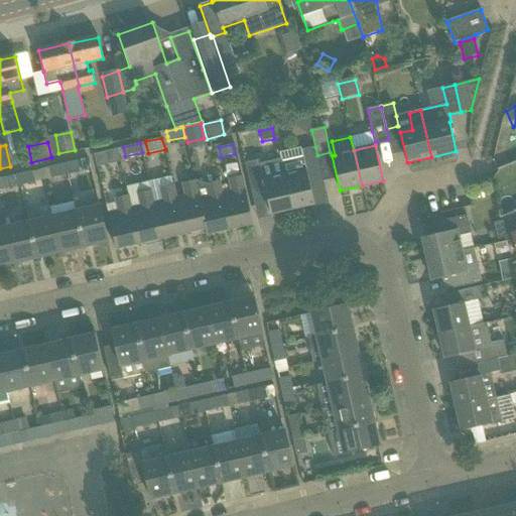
[(281,162),(292,210),(314,205),(309,185),(324,181),(317,155),(315,147),(301,150),(300,148),(279,153),(280,159),(281,161),(281,162)]
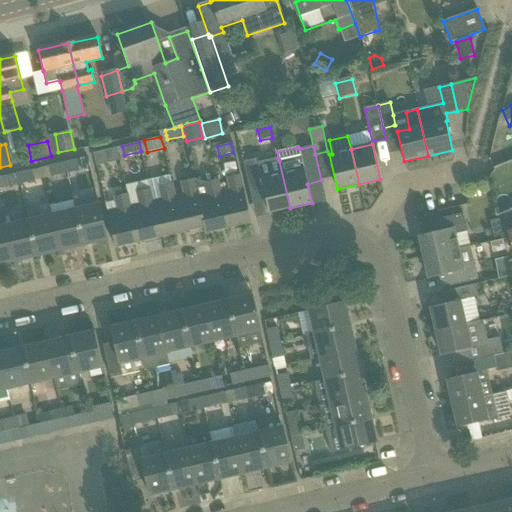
[(103,151),(94,153),(97,166),(102,165),(106,163),(103,151)]
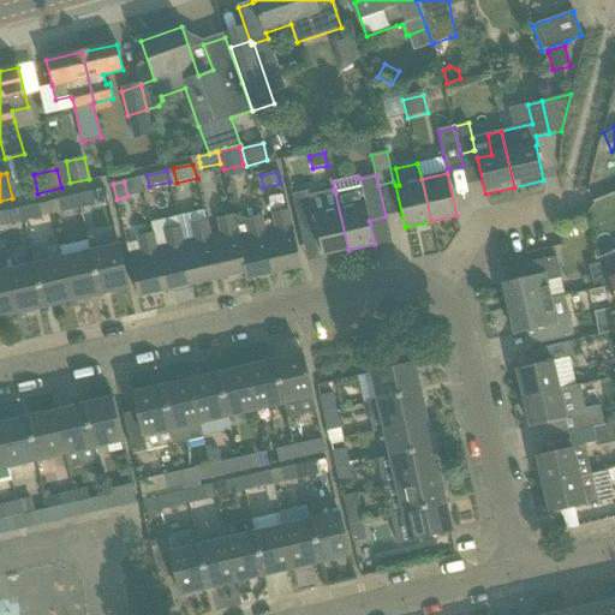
[(334,190),(310,196),(309,190),(291,195),(302,237),(317,233),(323,256),(348,250),(335,193),(335,192),(334,190)]
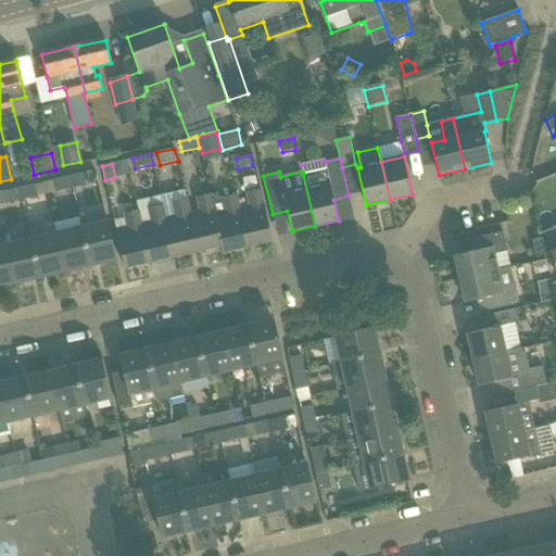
[(83,175),(70,177),(73,189),(86,186),(83,175)]
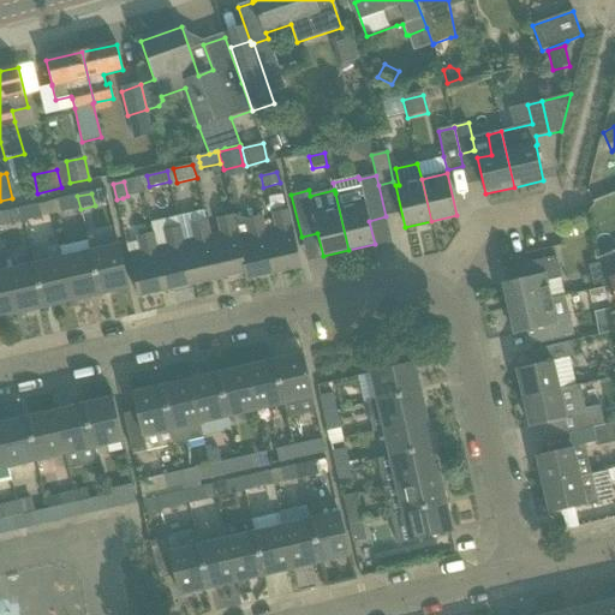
[(59,199),(58,199),(60,213),(81,209),(77,196),(77,195),(59,199)]
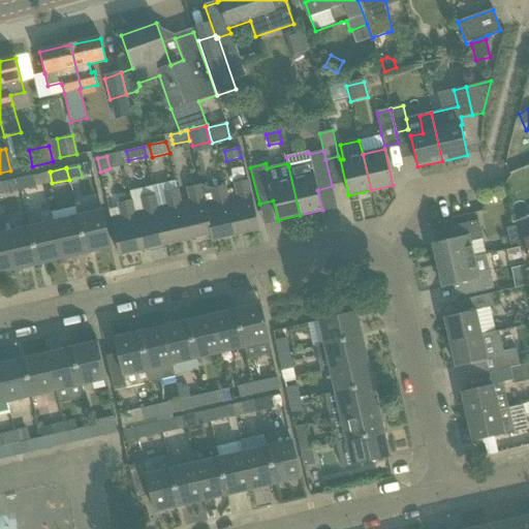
[(18,179),(21,190),(35,187),(32,177),(18,179)]
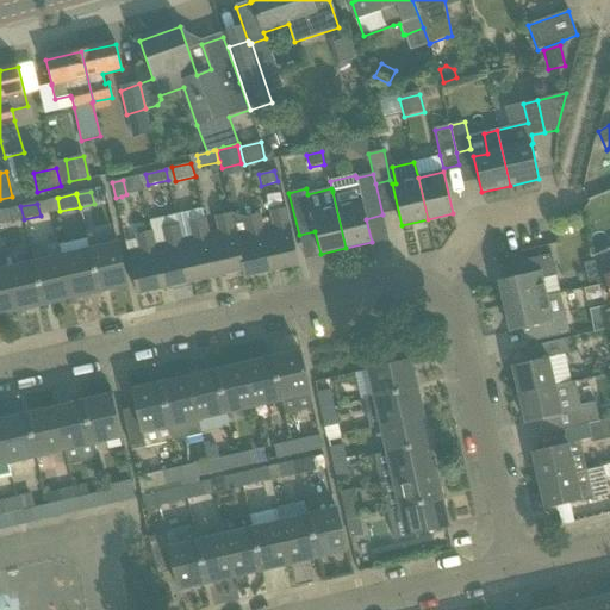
[(0,210),(0,224),(24,219),(20,206),(1,211),(0,210)]
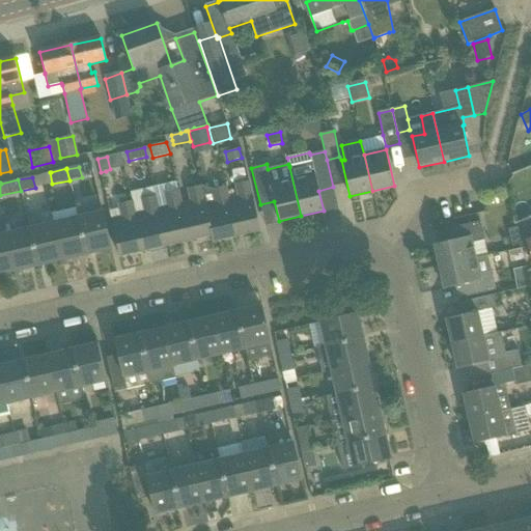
[(228,200),(236,236),(260,230),(249,182),(235,184),(239,197),(228,200)]
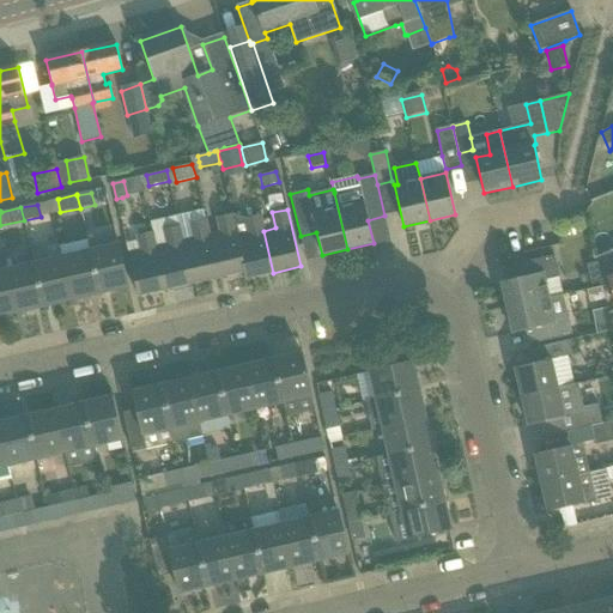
[(231,216),(244,272),(246,279),(273,273),(260,216),(246,219),(234,214),(231,216)]
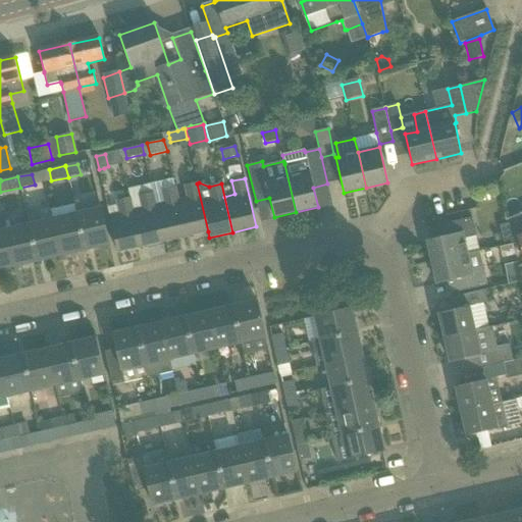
[(177,201),(186,237),(208,231),(197,184),(187,186),(189,198),(177,201)]
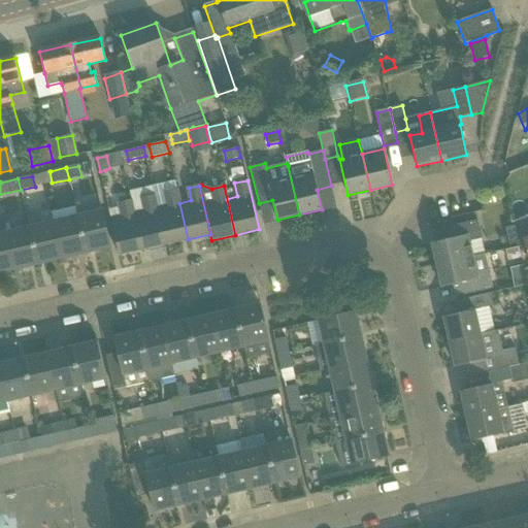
[(157,208),(165,244),(188,239),(179,203),(176,190),(163,193),(166,205),(157,208)]
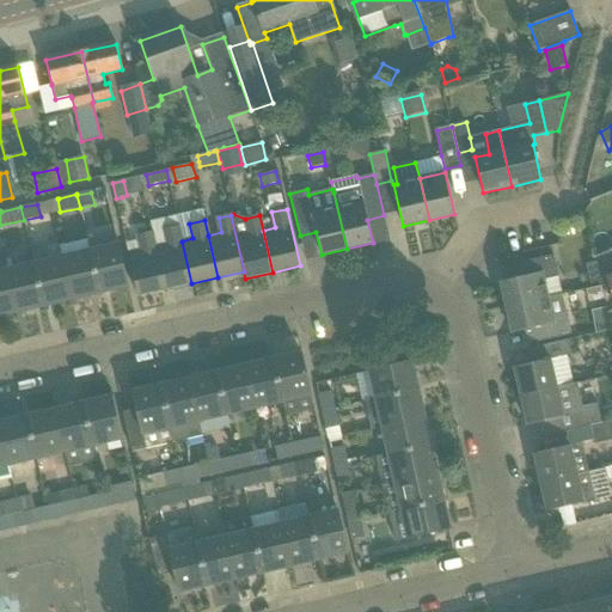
[(155,248),(165,289),(191,283),(182,242),(178,227),(164,231),(167,244),(155,248)]
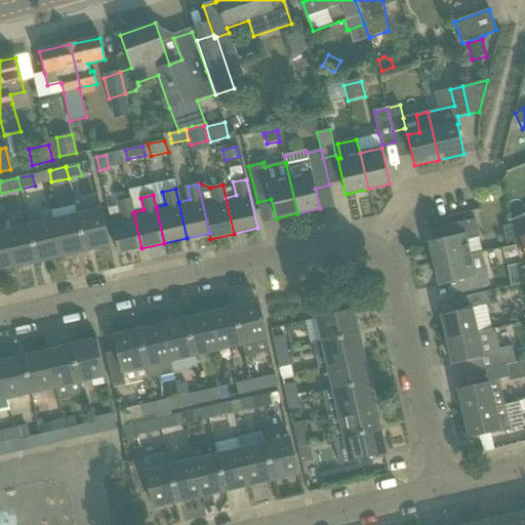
[(110,217),(118,254),(142,248),(130,200),(119,203),(122,214),(110,217)]
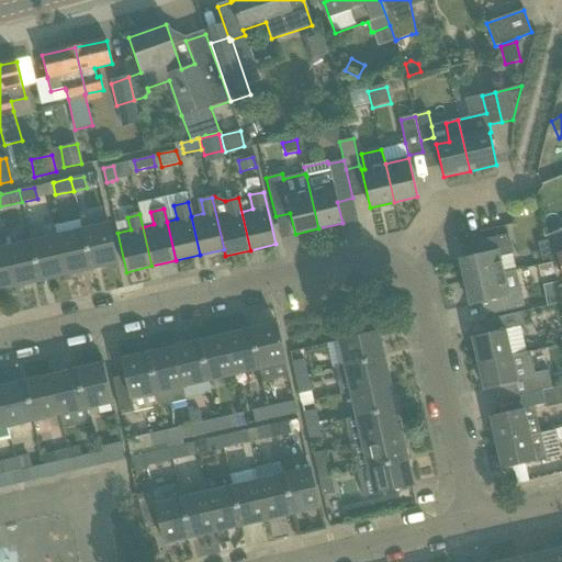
[(93,218),(80,221),(80,223),(82,232),(91,269),(117,262),(113,242),(109,225),(108,225),(96,228),(93,218)]
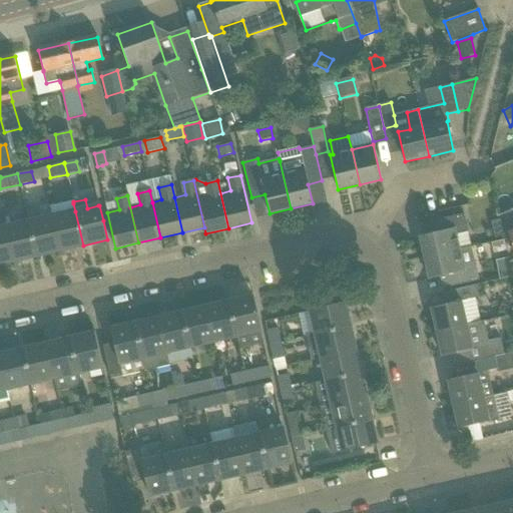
[(83,245),(75,211),(52,216),(60,250),(83,245)]
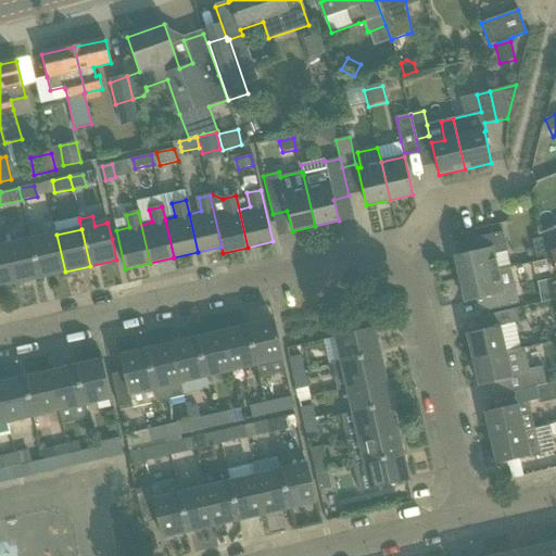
[(466,254),(455,256),(459,280),(493,272),(490,257),(507,253),(503,232),(463,241),(466,254)]
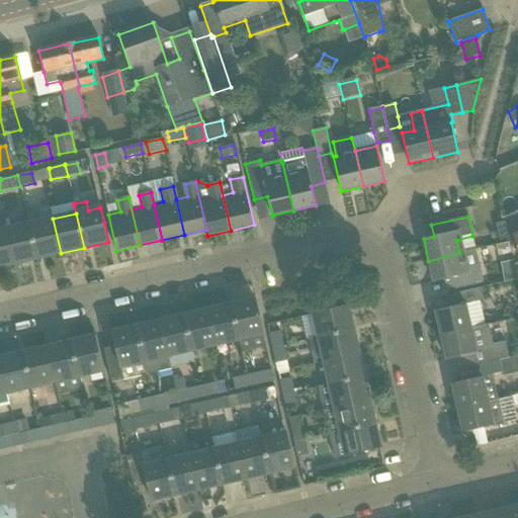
[(28,225),(36,259),(61,253),(53,219),(28,225)]
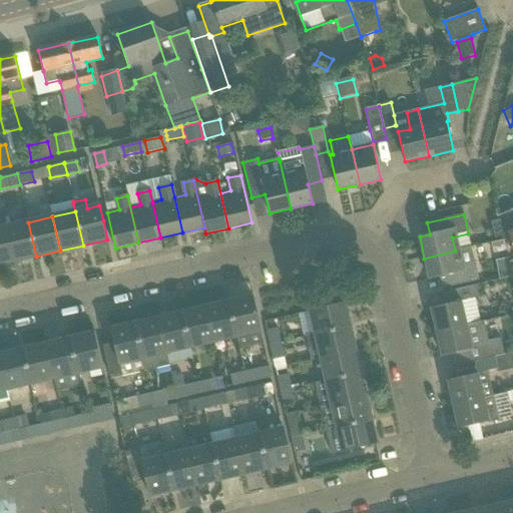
[(490,221),(494,241),(503,239),(500,224),(499,219),(490,221)]
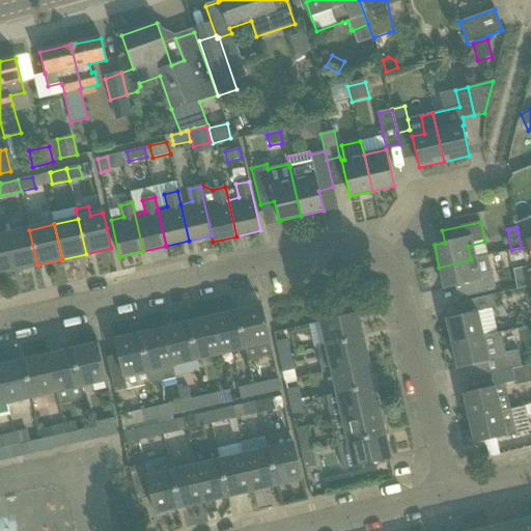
[(5,235),(14,271),(37,266),(29,230),(5,235)]
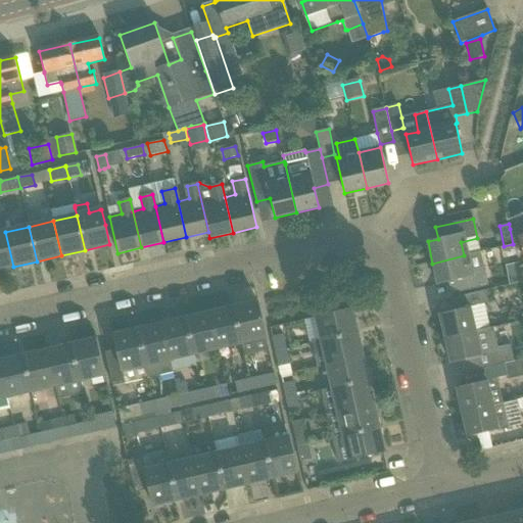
[(0,270),(13,267),(5,232),(0,233),(0,270)]
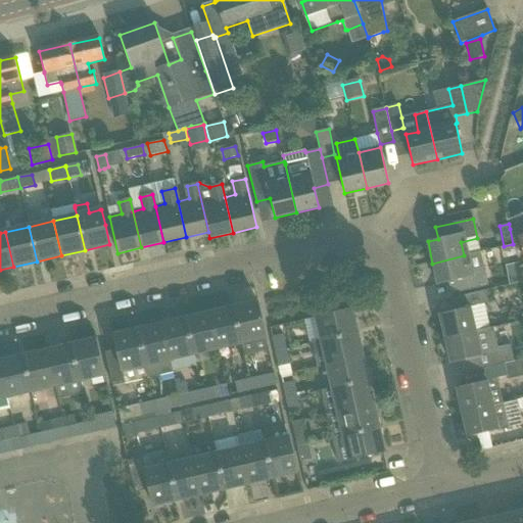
[(464,255),(432,264),(437,285),(448,283),(450,294),(471,290),(487,286),(483,268),(467,271),(464,255)]
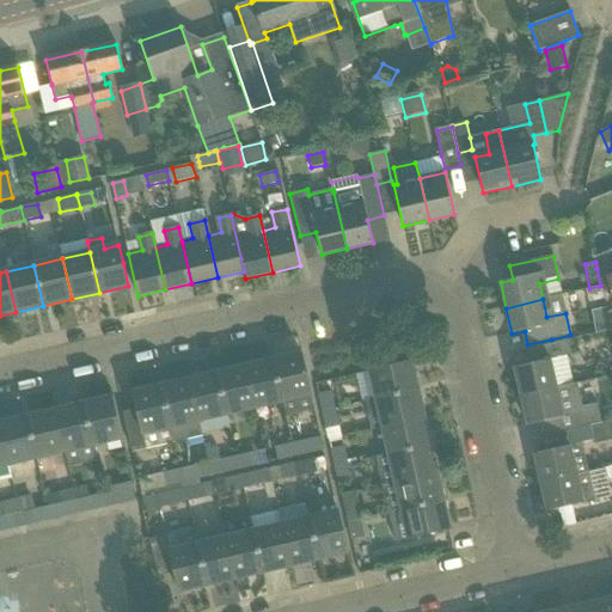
[(514,367),(521,397),(576,384),(573,384),(567,356),(571,355),(568,340),(552,344),(530,349),(533,363),(514,367)]
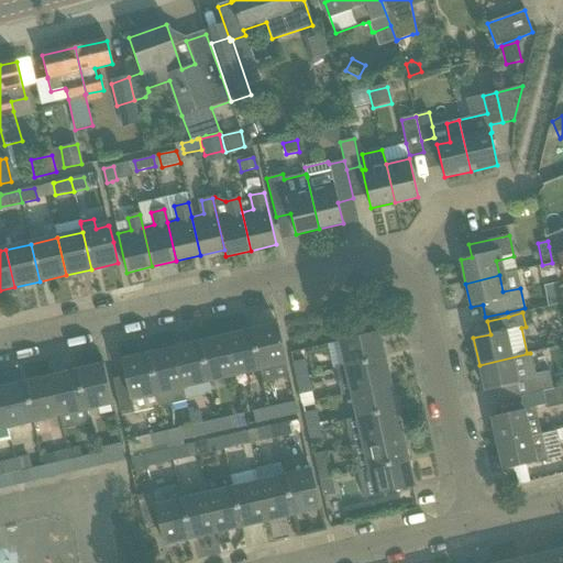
[(260,371),(263,383),(289,376),(277,326),(251,331),(260,371)]
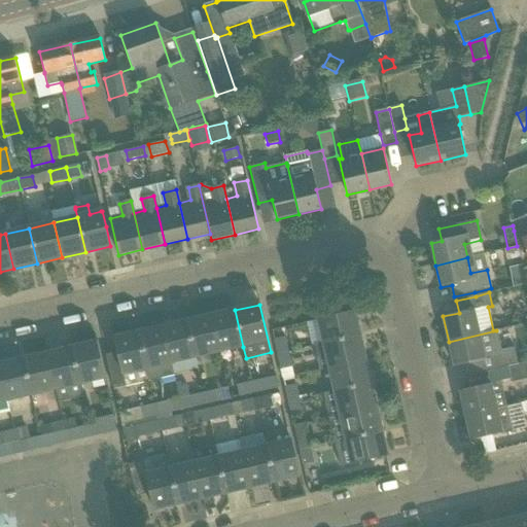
[(211,316),(219,352),(243,347),(235,310),(211,316)]
